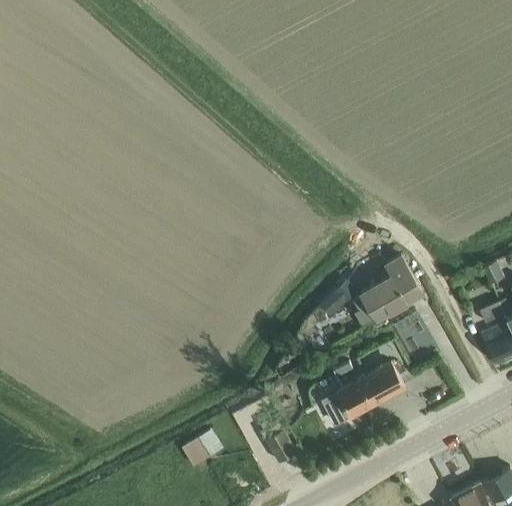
[(511,244),(499,251),(508,270),(511,267),(511,244)]
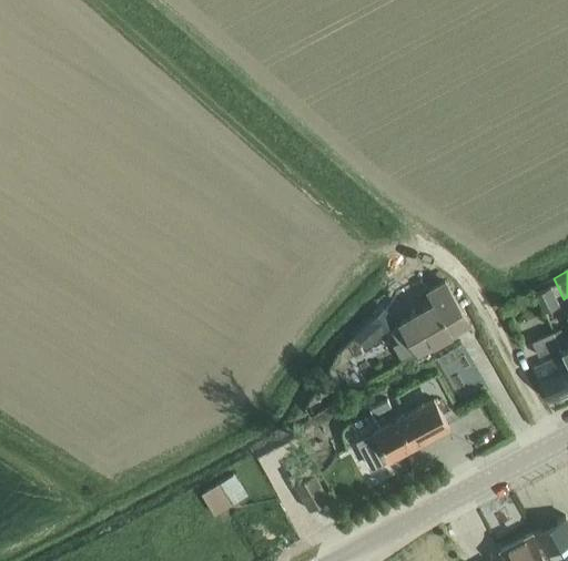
[(430,305),(418,283),(396,295),(408,317),(430,305)]
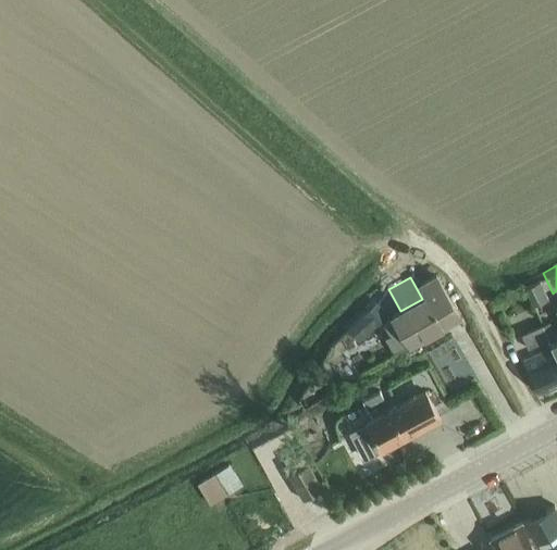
[(460,323),(435,280),(419,289),(425,301),(391,321),(409,352),(460,323)]
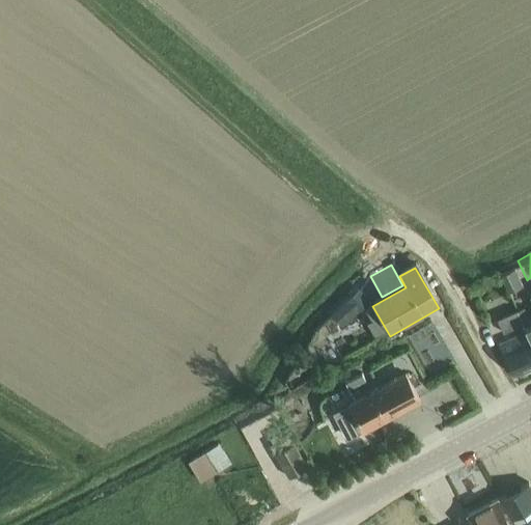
[(513,273),(500,279),(507,295),(520,288),(513,273)]
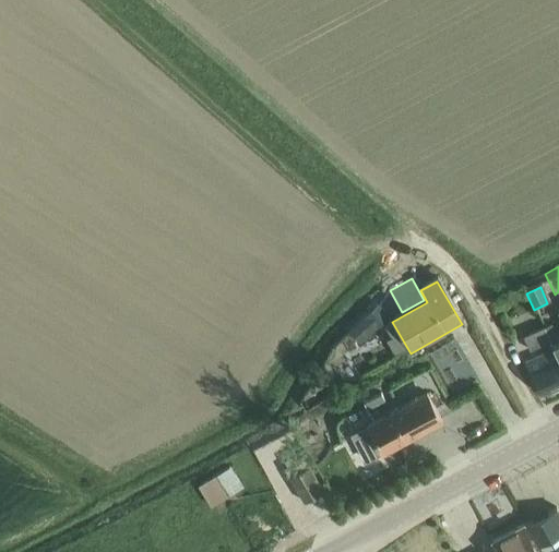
[(355,358),(373,347),(361,327),(343,338),(355,358)]
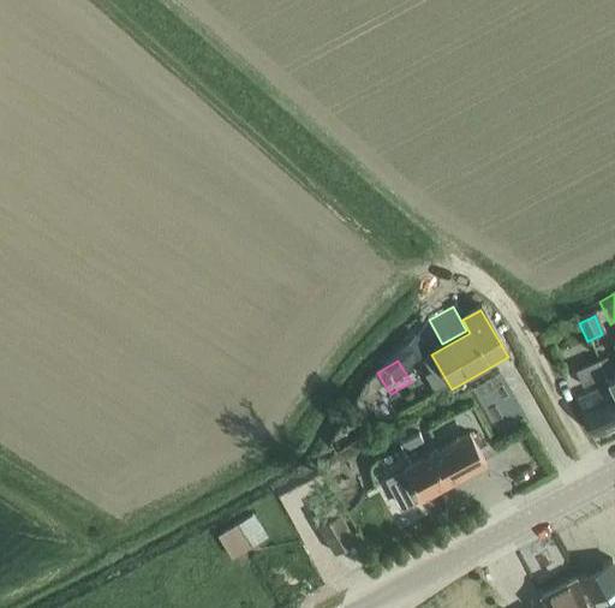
[(614,404),(607,386),(597,365),(575,375),(581,392),(599,383),(603,392),(578,403),(584,417),(593,439),(614,428),(614,404)]
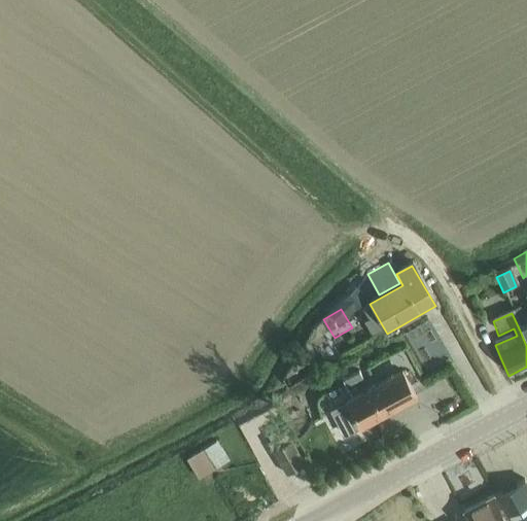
[(413,340),(390,351),(395,361),(418,350),(413,340)]
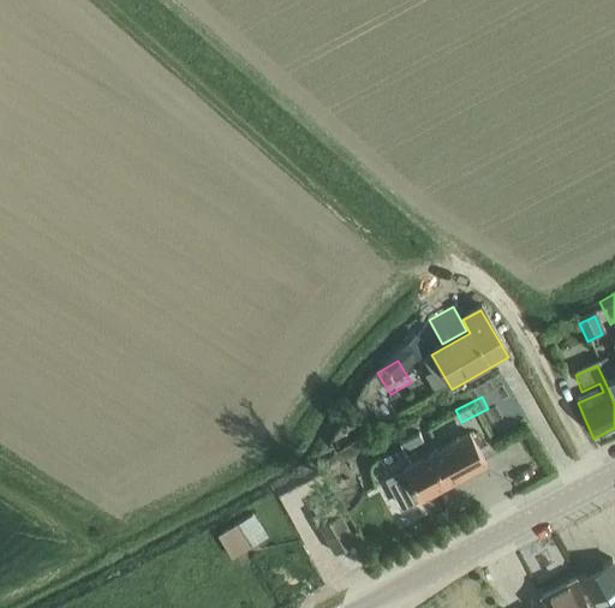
[(408,462),(427,452),(419,437),(401,447),(408,462)]
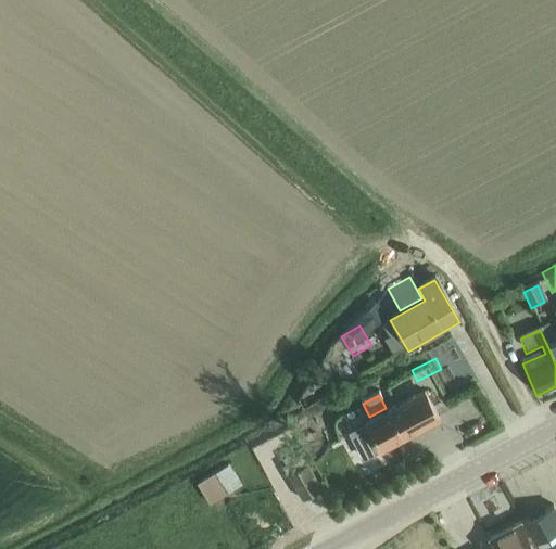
[(380,455),(439,422),(429,404),(424,395),(365,426),(380,455)]
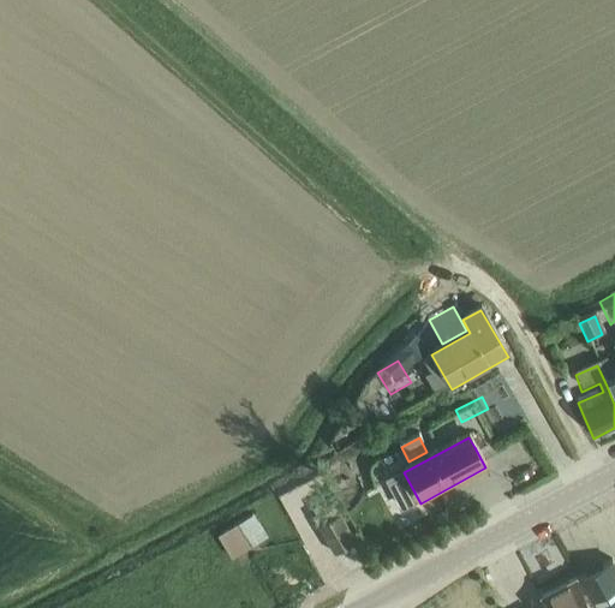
[(274,498),(237,514),(249,542),(286,525),(274,498)]
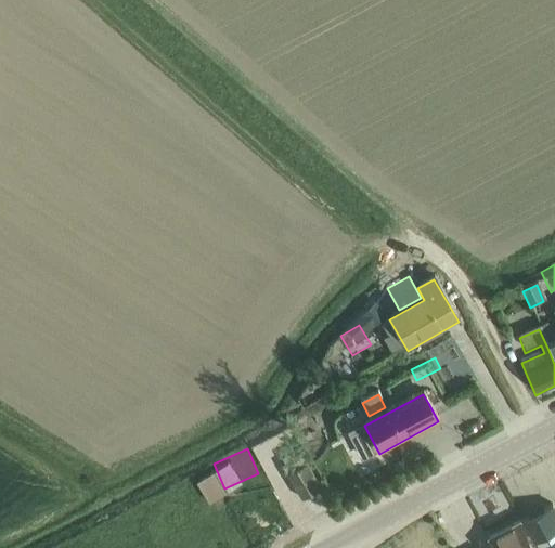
[(301,504),(320,493),(306,468),(287,478),(301,504)]
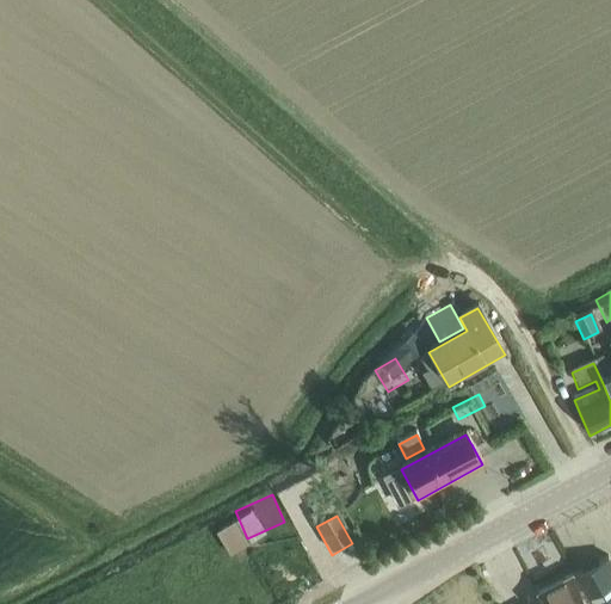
[(610,603),(610,568),(606,560),(571,579),(584,603),(610,603)]
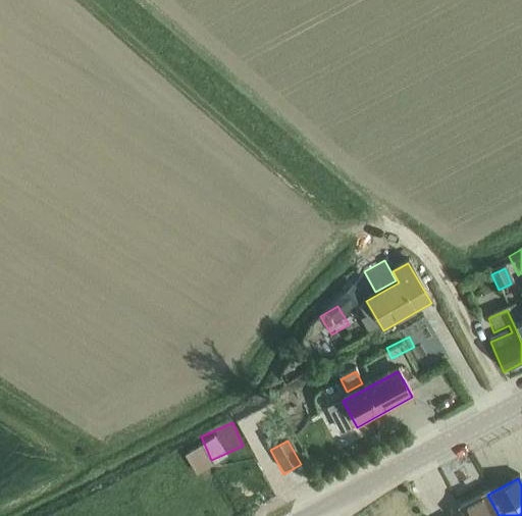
[(499,515),(487,495),(460,509),(463,515),(499,515)]
